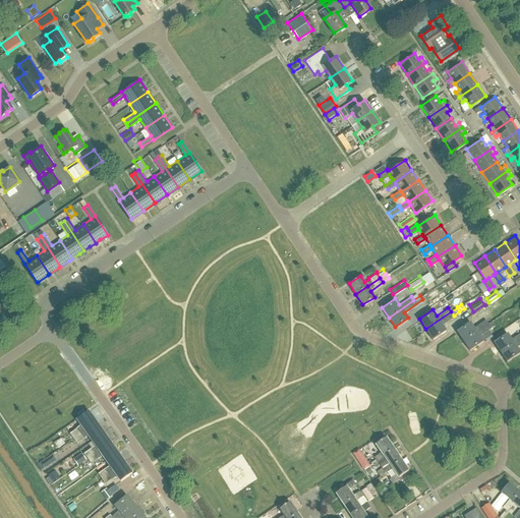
[(442,324),(451,318),(454,315),(451,311),(425,329),(432,338),(446,329),(442,324)]
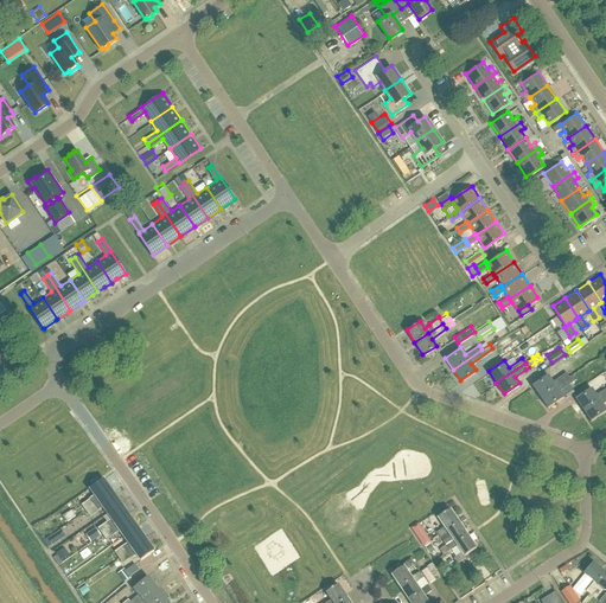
[(540,396),(568,376),(566,371),(552,380),(547,373),(531,384),(540,396)]
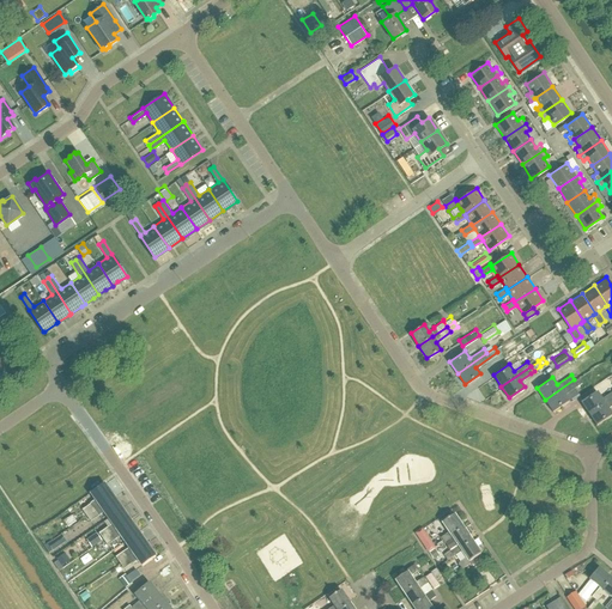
[(574,379),(545,400),(552,410),(568,400),(563,393),(574,387),(577,383),(574,379)]
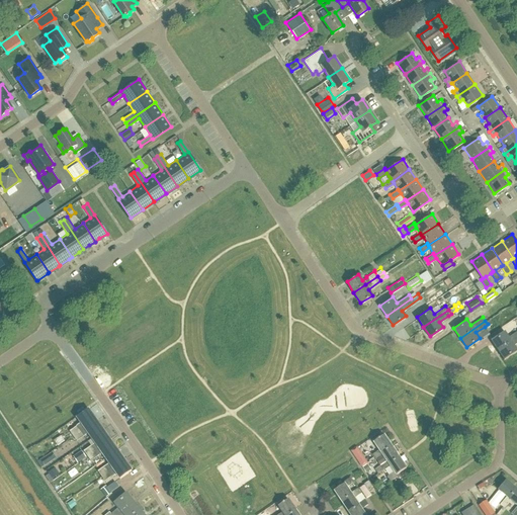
[(485,327),(476,332),(480,338),(483,338),(490,334),(485,327)]
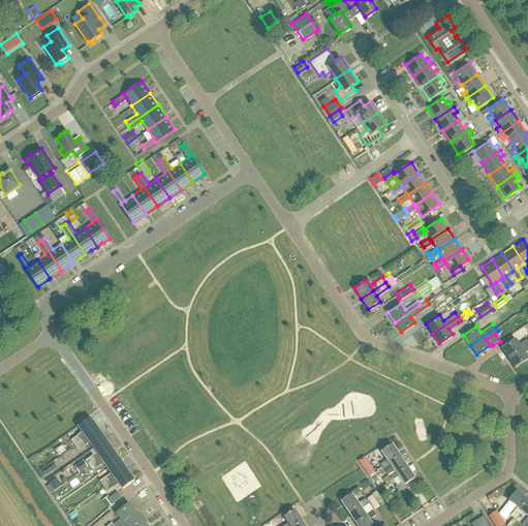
[(527,336),(519,343),(515,337),(500,346),(507,356),(527,341),(527,336)]
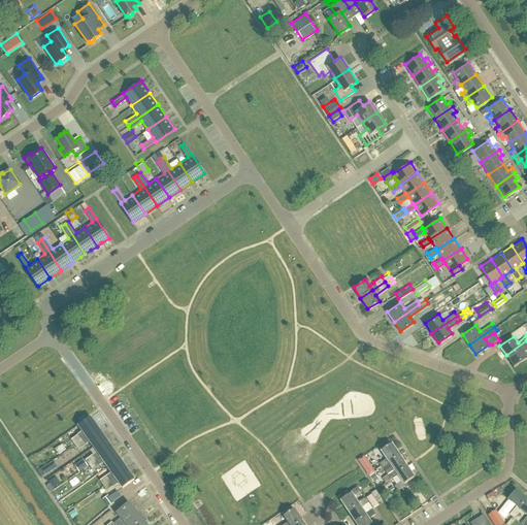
[(526,340),(506,355),(513,365),(526,356),(523,350),(526,347),(526,340)]
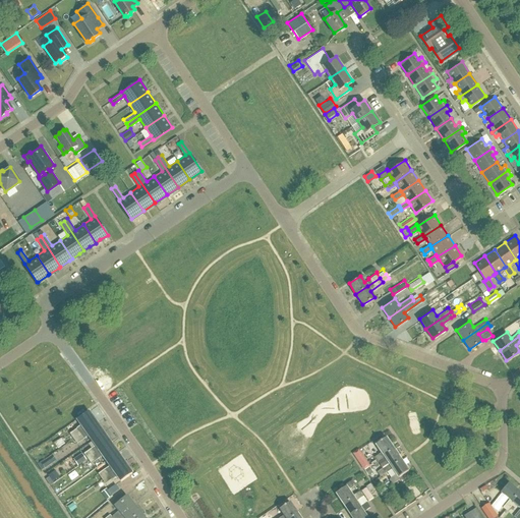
[(69,432),(72,437),(96,420),(89,409),(76,418),(80,423),(75,426),(75,427),(69,432)]
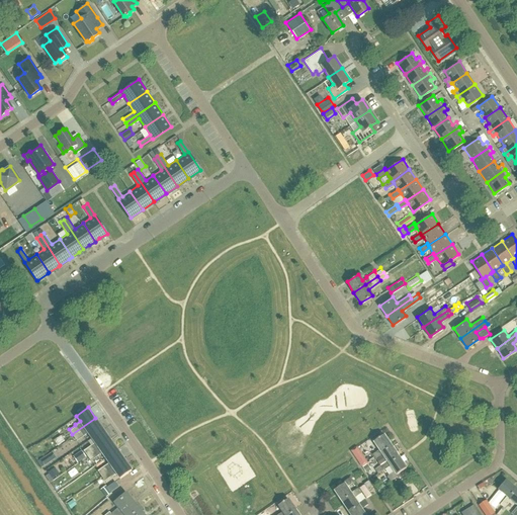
[(95,418),(72,434),(76,439),(87,431),(90,436),(102,428),(95,418)]
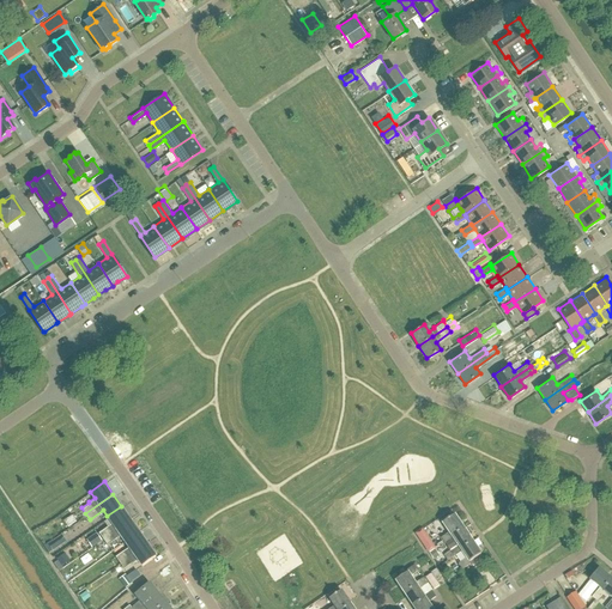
[(121,506),(107,516),(111,522),(98,531),(102,537),(129,518),(121,506)]
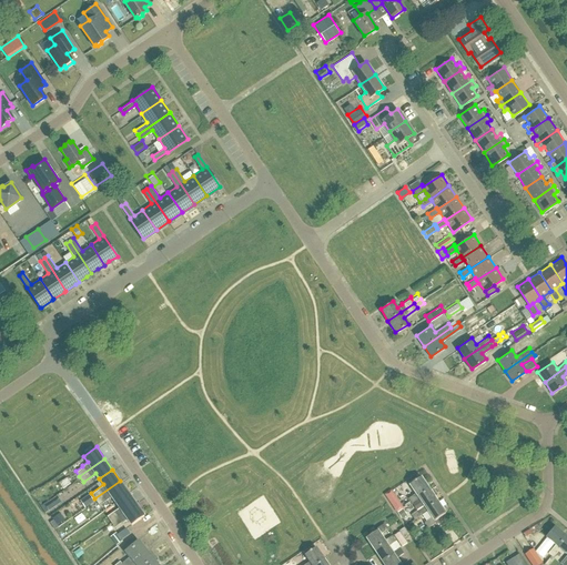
[(67,475),(58,481),(62,487),(70,482),(67,475)]
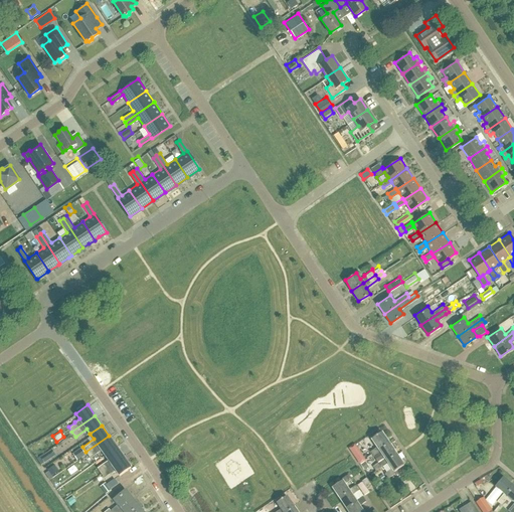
[(376,446),(369,451),(371,454),(372,455),(373,455),(379,451),(378,449),(388,442),(380,431),(370,438),(376,446)]
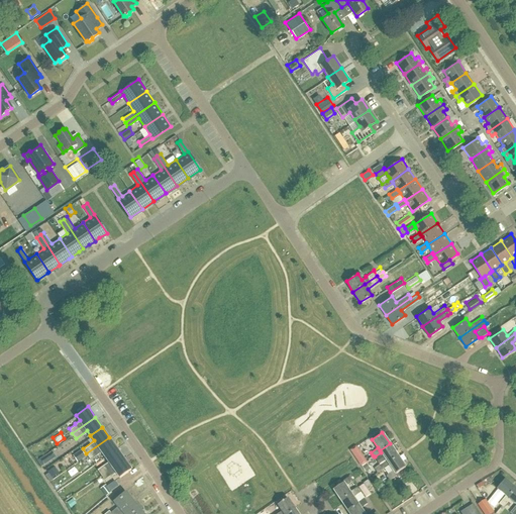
[(101,450),(104,455),(116,447),(109,437),(86,453),(90,458),(101,450)]
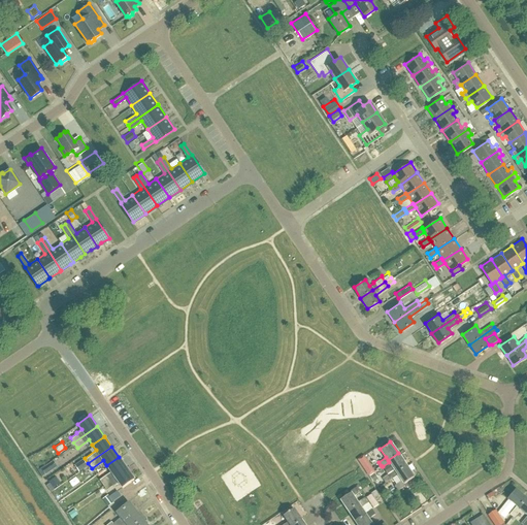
[(389,462),(383,466),(387,472),(386,472),(390,478),(396,473),(395,471),(405,464),(398,453),(388,460),(389,462)]
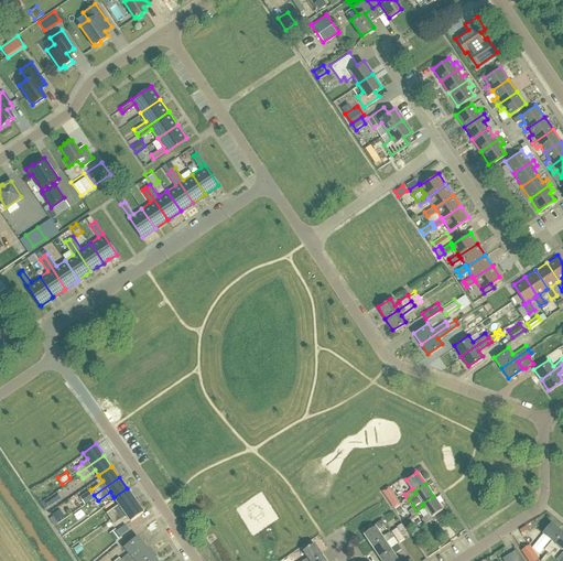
[(381,489),(393,506),(399,503),(387,485),(381,489)]
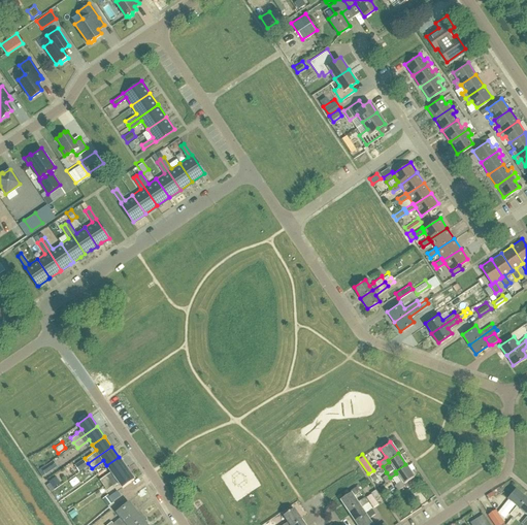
[(78,469),(87,463),(83,457),(74,462),(78,469)]
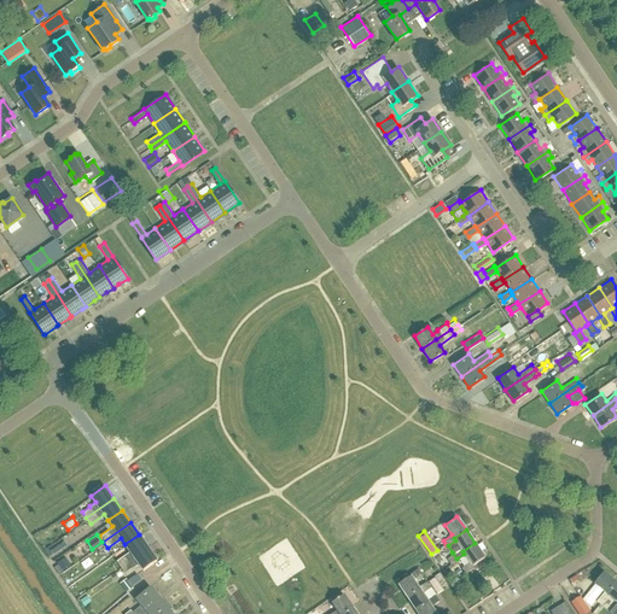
[(147,545),(139,534),(124,544),(129,550),(116,560),(120,565),(147,545)]
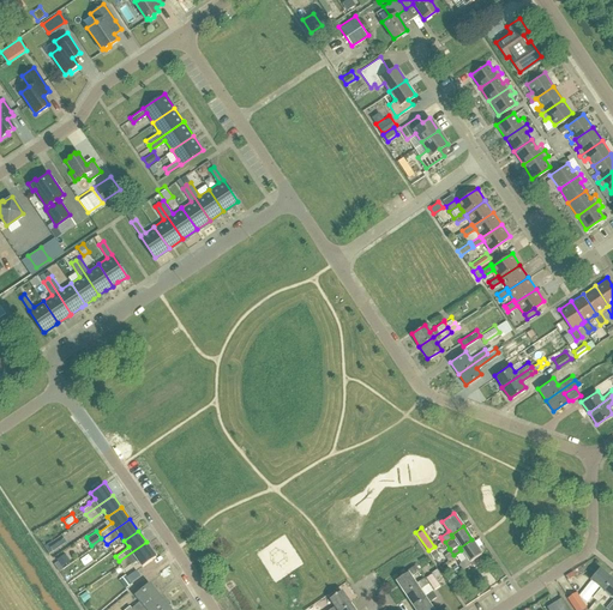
[(60,535),(48,543),(52,549),(64,541),(60,535)]
